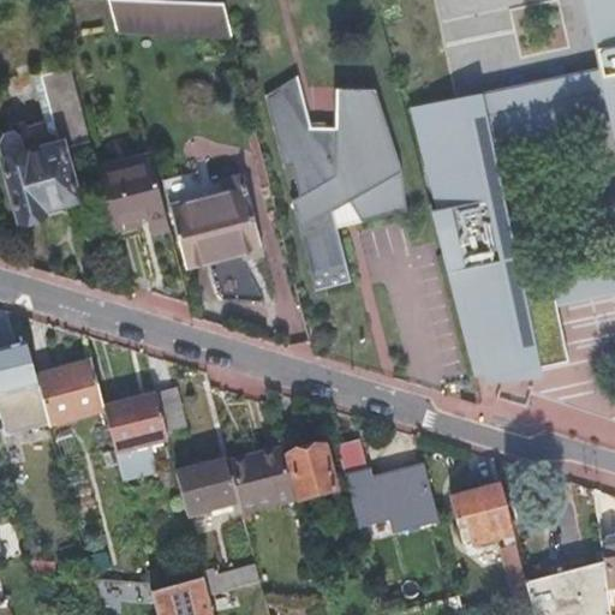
[(109,0),(118,34),(231,39),(222,5),(124,0),(109,0)]
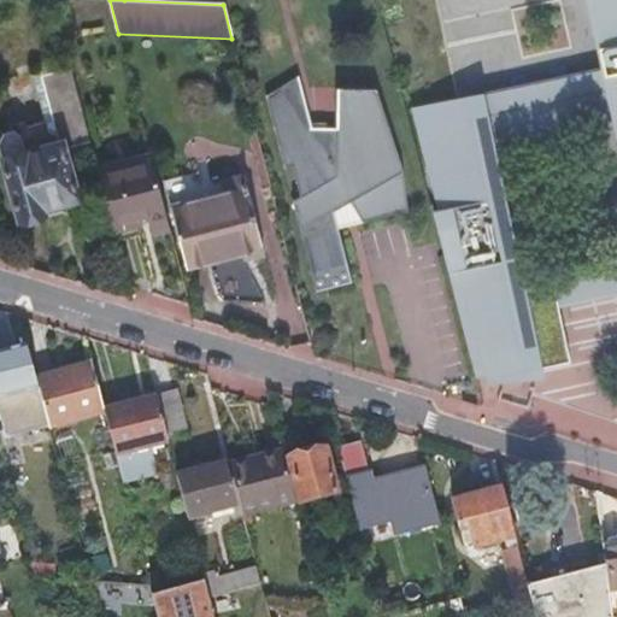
[(616,0),(585,0),(600,68),(610,116),(616,147),(616,0)]
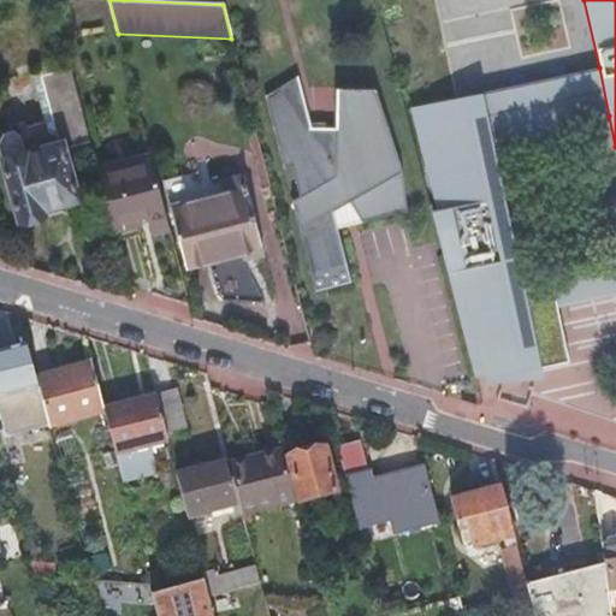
[(501,64),(501,51),(454,52),(455,65),(501,64)]
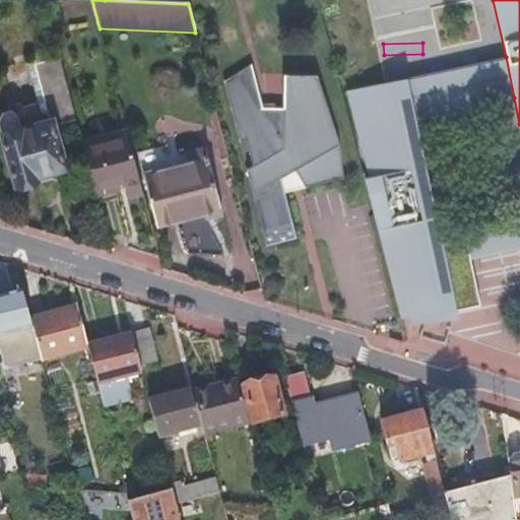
[(0,116),(0,128),(1,134),(16,187),(38,181),(37,176),(65,167),(62,155),(60,146),(56,130),(65,128),(67,135),(79,132),(59,50),(35,57),(28,62),(40,102),(16,109),(11,110),(2,112),(0,116)]
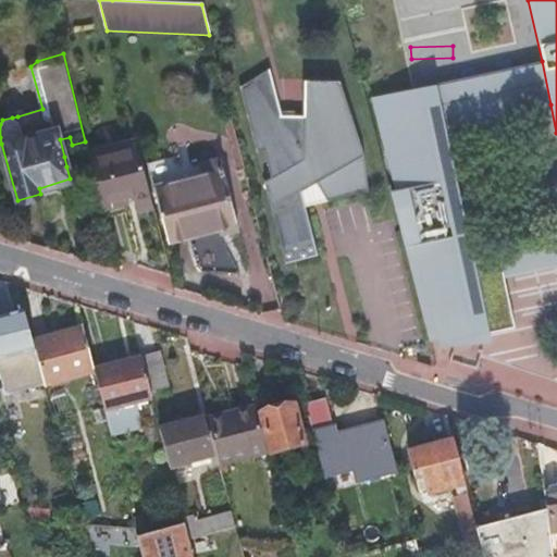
[(542,61),(371,98),(374,110),(429,98),(429,99),(438,97),(445,130),(551,104),(542,61)]
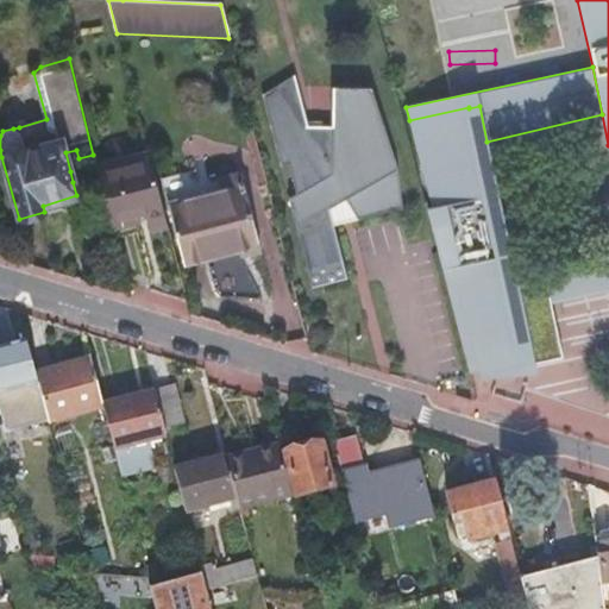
[(295,74),(263,93),(281,164),(289,162),(296,193),(289,196),(293,209),(313,287),(349,277),(334,225),(331,208),(347,198),(359,218),(403,207),(400,168),(372,87),(333,87),(334,125),(308,125),(295,74)]
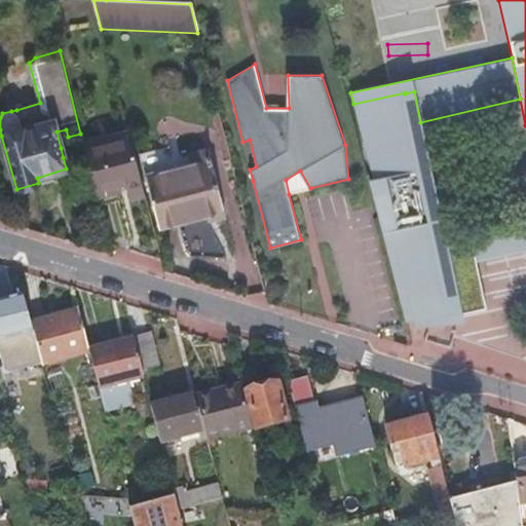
[(461,314),(486,309),(476,262),(472,242),(447,247),(445,237),(420,122),(414,91),(405,94),(405,92),(353,104),(373,180),(369,181),(382,233),(399,229),(401,236),(393,238),(415,322),(416,327),(463,323),(461,314)]
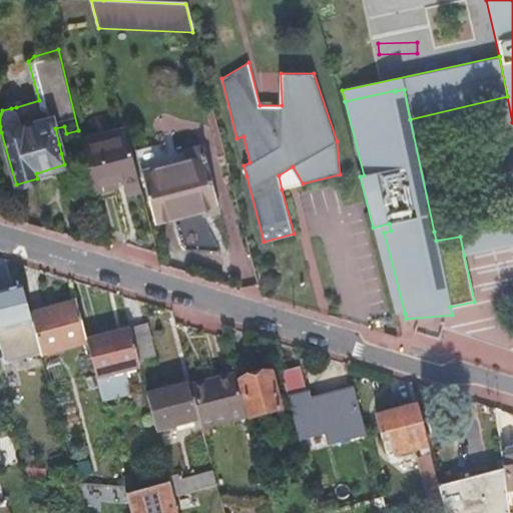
[(124,193),(140,189),(124,128),(105,133),(106,140),(82,146),(94,192),(115,186),(114,181),(120,179),(124,193)]
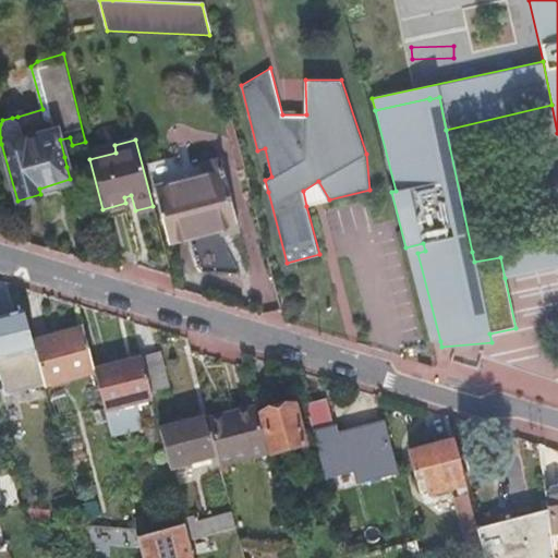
[(71,155),(64,157),(67,167),(74,165),(71,155)]
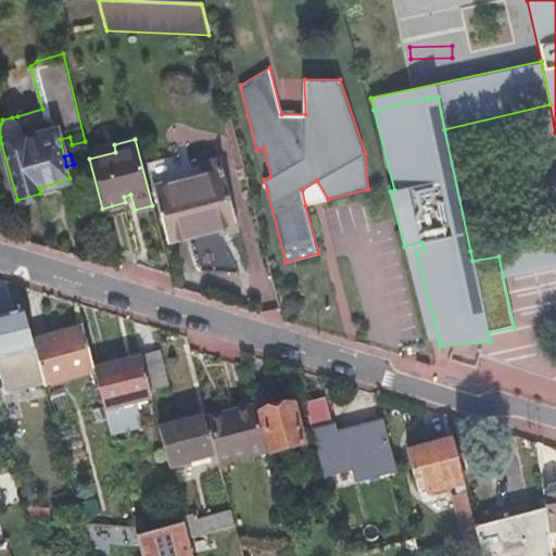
[(166,242),(235,225),(219,166),(151,184),(166,242)]
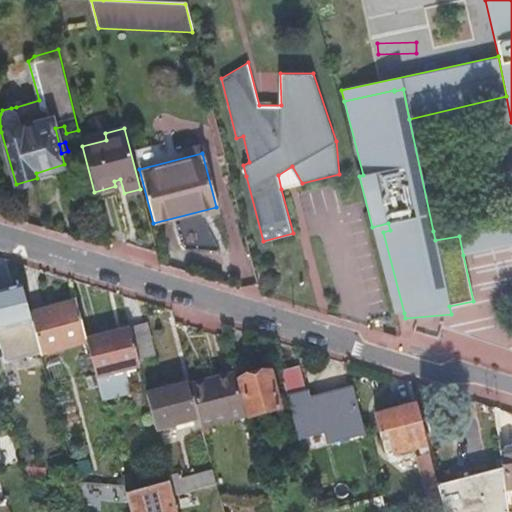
[(278,175),(281,189),(302,183),(292,166),(278,175)]
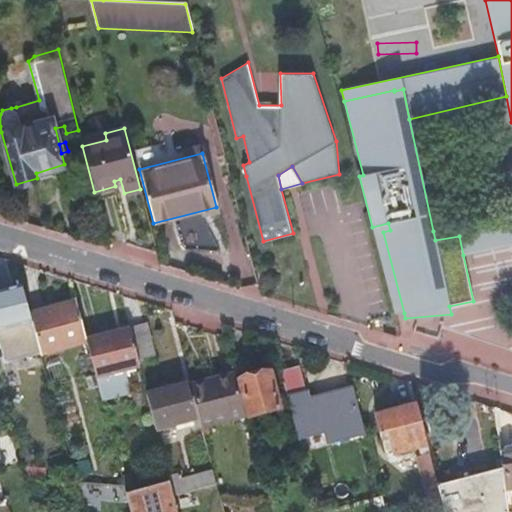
[(511,213),(433,231),(435,240),(459,236),(463,255),(511,244),(511,213)]
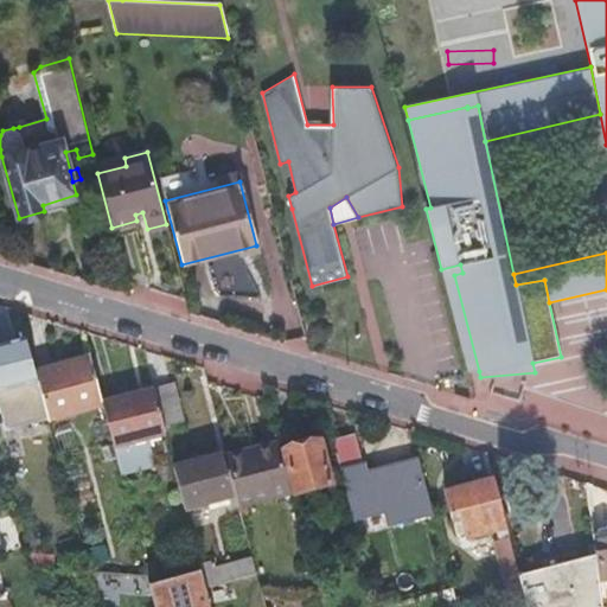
[(460,264),(441,269),(468,374),(479,371),(454,275),(462,273),(460,264)]
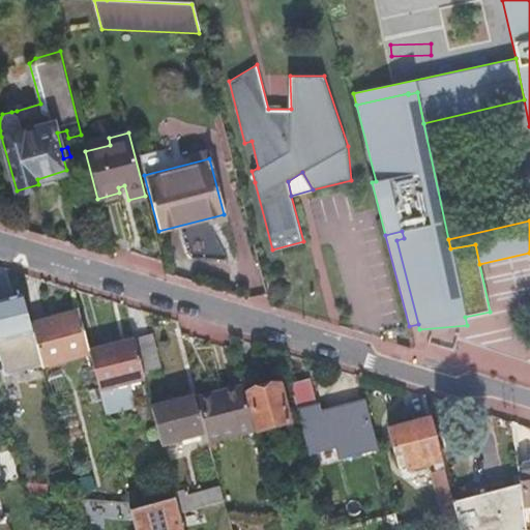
[(0,344),(33,334),(31,326),(23,297),(0,303),(0,344)]
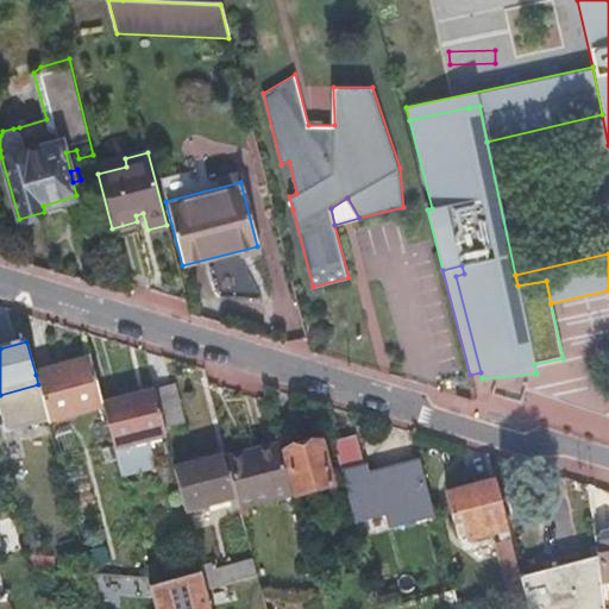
[(48,422),(102,408),(101,403),(90,360),(36,375),(38,384),(48,422)]
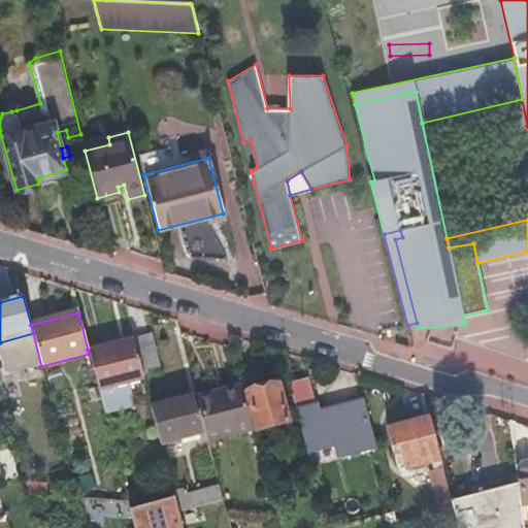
[(133,338),(142,373),(159,369),(151,334),(133,338)]
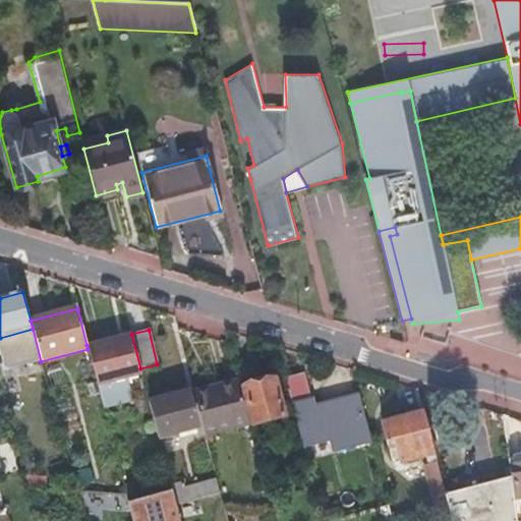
[(127,378),(141,373),(140,368),(131,334),(87,345),(88,349),(98,385),(104,409),(133,401),(127,378)]
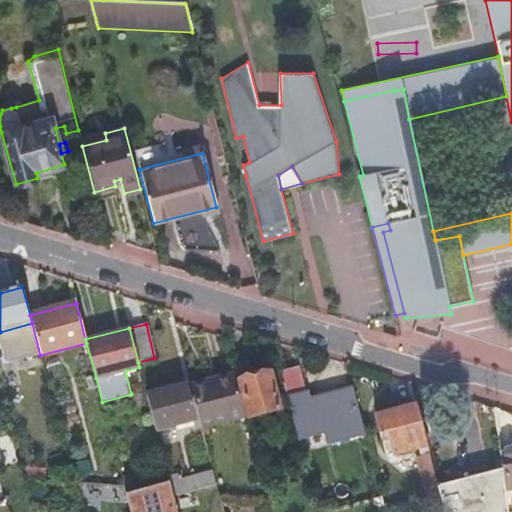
[(300,451),(365,433),(353,388),(345,390),(345,395),(309,405),(300,368),(281,373),(300,451)]
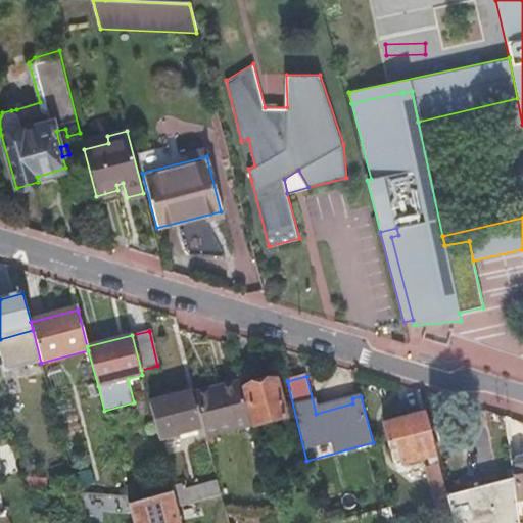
[(254,427),(286,419),(276,380),(244,388),(254,427)]
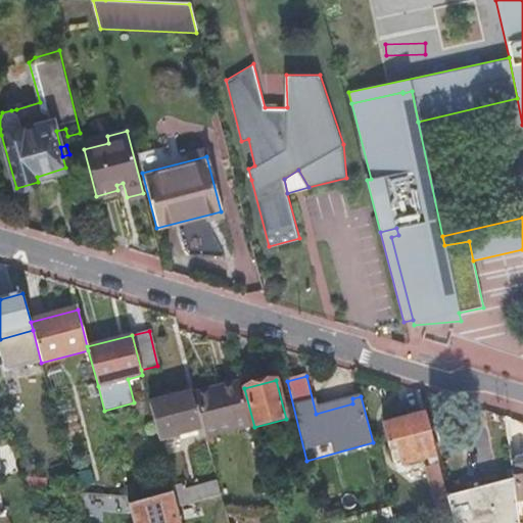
[(205,436),(250,425),(239,383),(194,394),(205,436)]
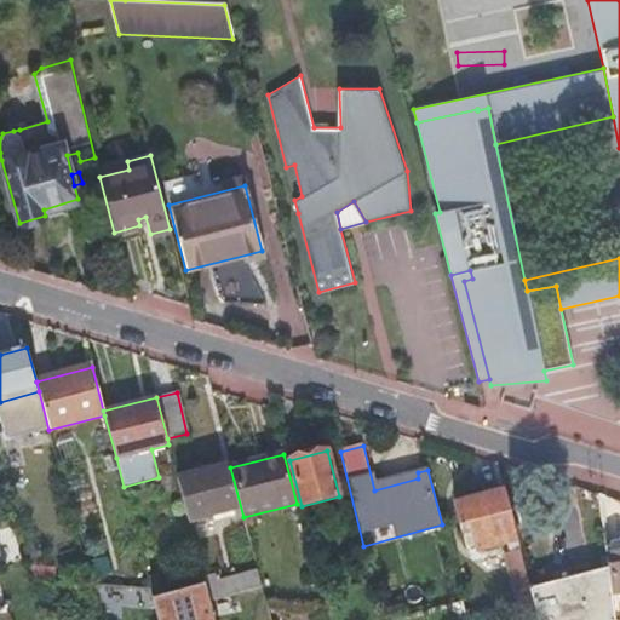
[(178,478),(189,521),(212,515),(223,512),(233,509),(235,507),(224,465),(178,478)]
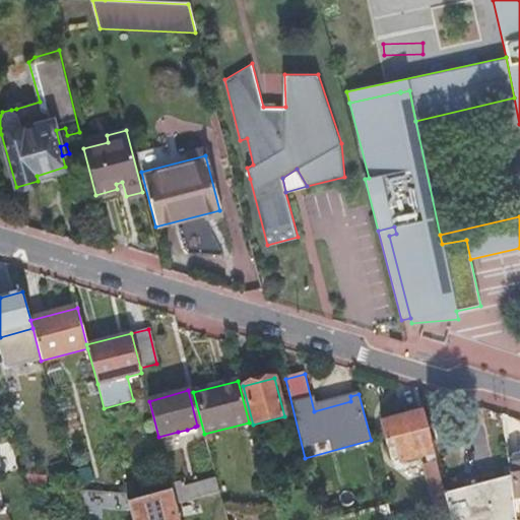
[(398,462),(434,453),(423,411),(382,423),(386,439),(392,438),(398,462)]
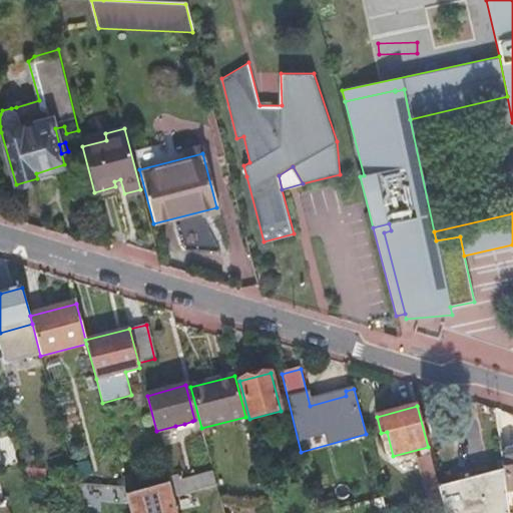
[(184,424),(185,429),(194,427),(192,421),(184,424)]
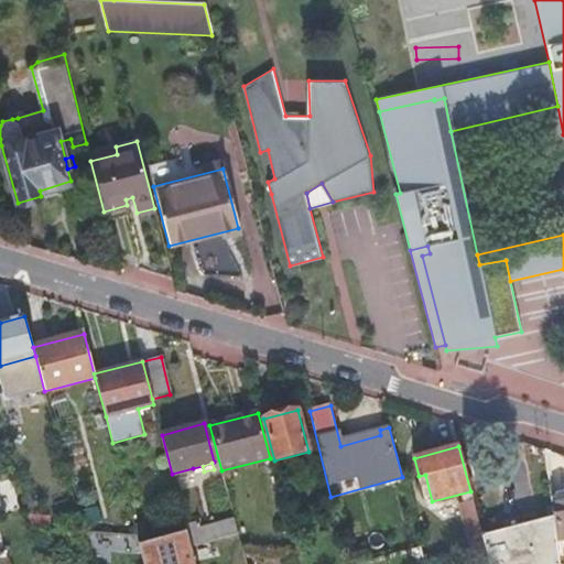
[(563,491),(557,492),(554,498),(551,498),(553,520),(554,523),(556,543),(557,552),(563,551),(563,491)]
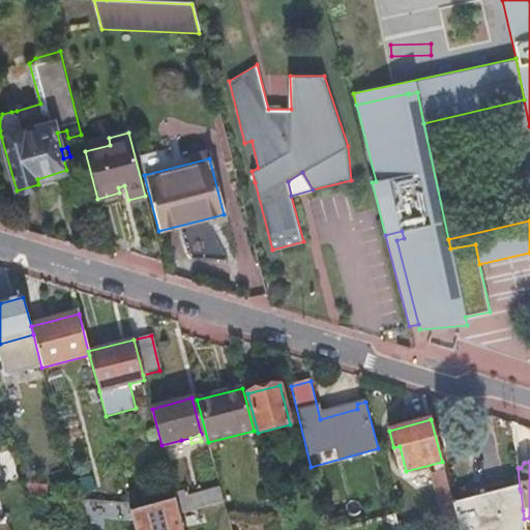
[(440,503),(452,500),(445,472),(433,475),(440,503)]
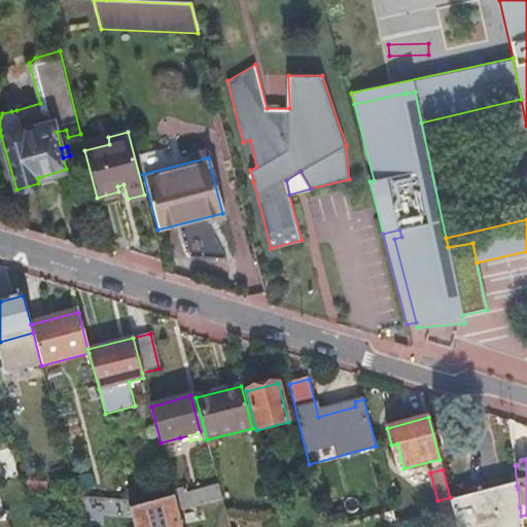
[(25,482),(29,495),(58,497),(59,484),(25,482)]
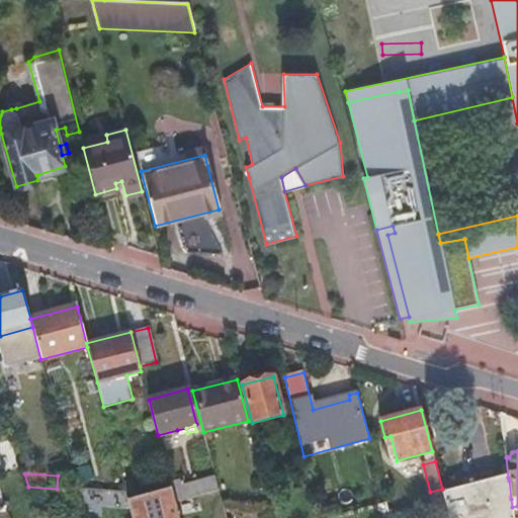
[(214,477),(197,481),(201,496),(219,492),(214,477)]
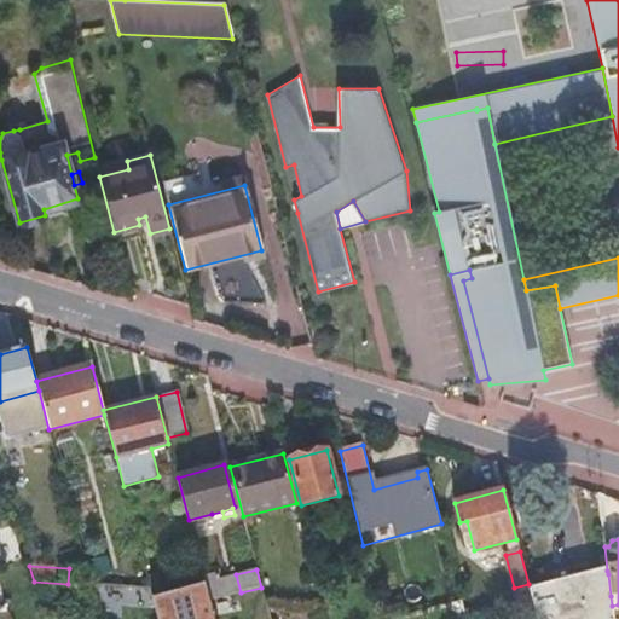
[(537,618),(613,618),(612,606),(611,596),(608,574),(607,571),(528,588),(532,602),(537,618)]
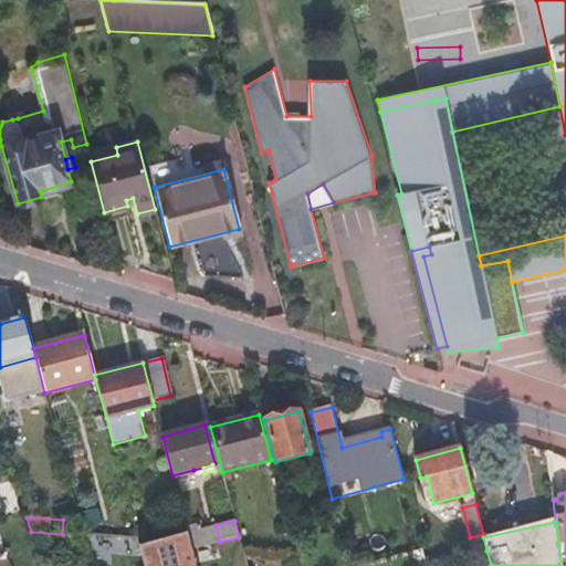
[(200,524),(186,527),(187,533),(191,549),(220,542),(216,525),(202,530),(200,524)]
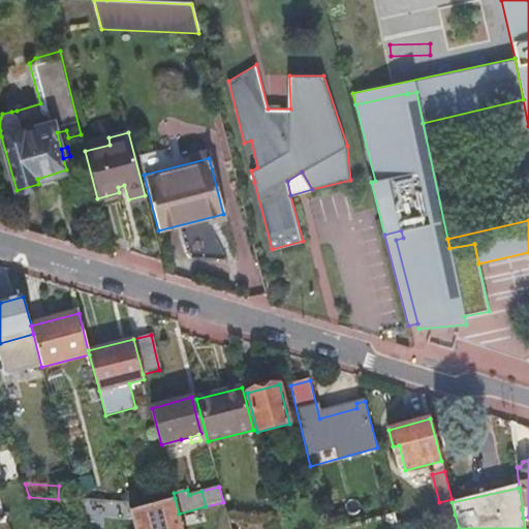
[(142,491),(127,494),(131,508),(146,504),(142,491)]
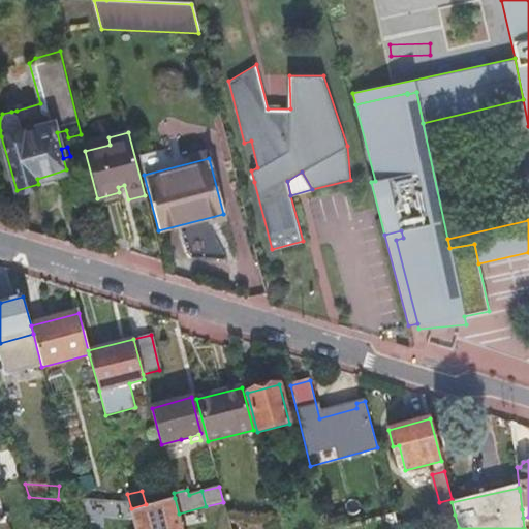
[(182,528),(179,514),(175,498),(129,511),(133,528),(182,528)]
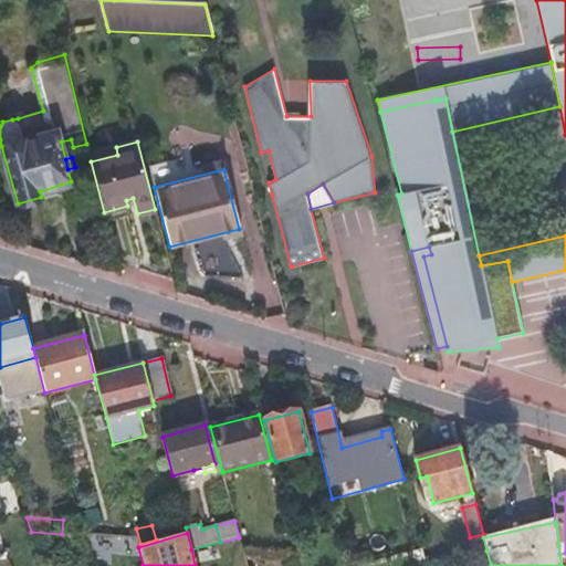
[(474,554),(486,551),(483,537),(483,534),(470,537),(474,554)]
